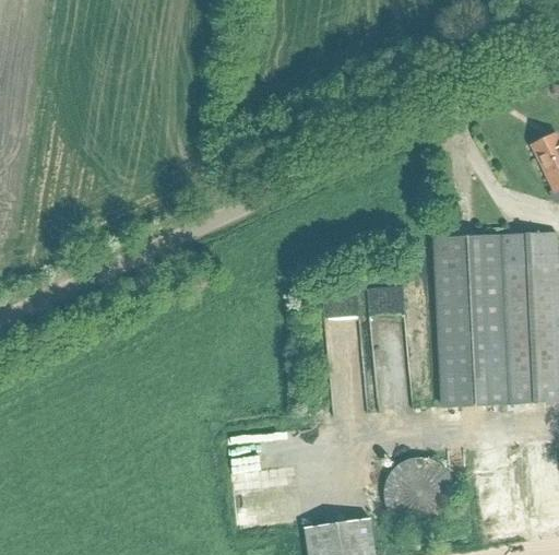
[(558,139),(555,131),(531,143),(554,190),(558,187),(558,139)]
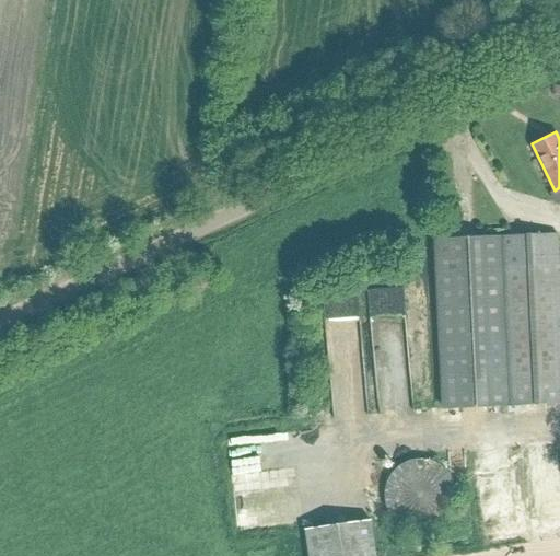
[(433,238),(442,405),(559,398),(559,315),(556,232),(433,238)]
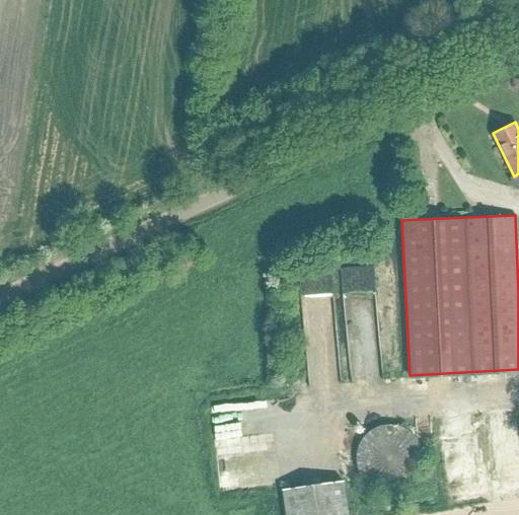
[(342,296),(368,291),(364,264),(337,268),(342,296)]
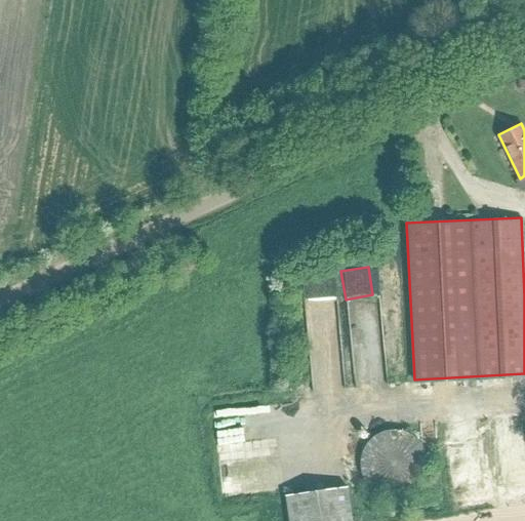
[(327,276),(306,276),(308,312),(328,311),(327,276)]
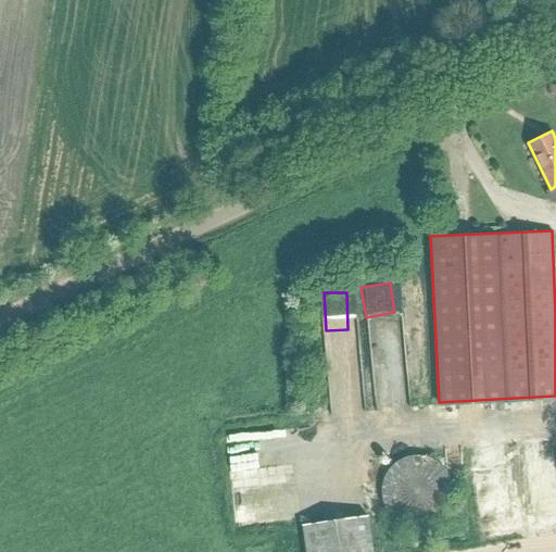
[(498,481),(496,442),(476,443),(478,483),(498,481)]
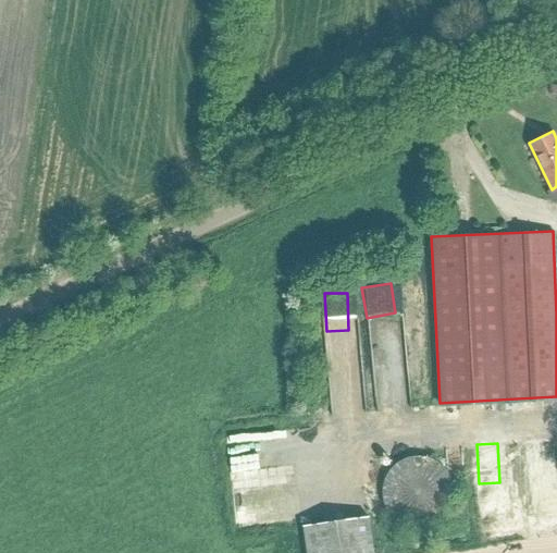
[(454,492),(454,489),(454,486),(454,482),(453,480),(452,477),(450,474),(449,470),(447,468),(446,466),(444,464),(441,462),(438,459),(436,457),(433,456),(430,455),(428,454),(424,453),(421,453),(418,453),(415,453),(411,453),(408,454),(405,455),(403,456),(399,457),(397,459),(394,462),(392,464),(390,466),(387,468),(386,470),(384,474),(383,477),(382,480),(382,482),(381,486),(381,489),(381,492),(382,495),(382,499),(383,502),(384,504),(386,507),(387,511),(390,513),(392,515),(394,517),(397,519),(399,520),(403,523),(405,524),(408,525),(411,525),(415,526),(418,526),(421,526),(424,525),(428,525),(430,524),(433,523),(436,520),(438,519),(441,517),(444,515),(446,513),(447,511),(449,507),(450,504),(452,502),(453,499),(454,495),(454,492)]
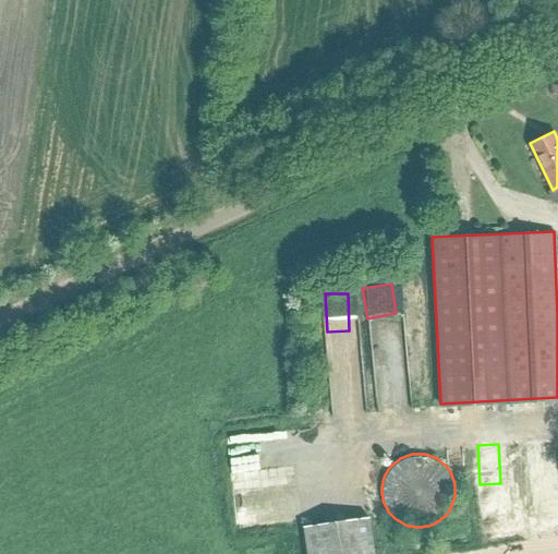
[(485,494),(487,524),(509,522),(508,493),(485,494)]
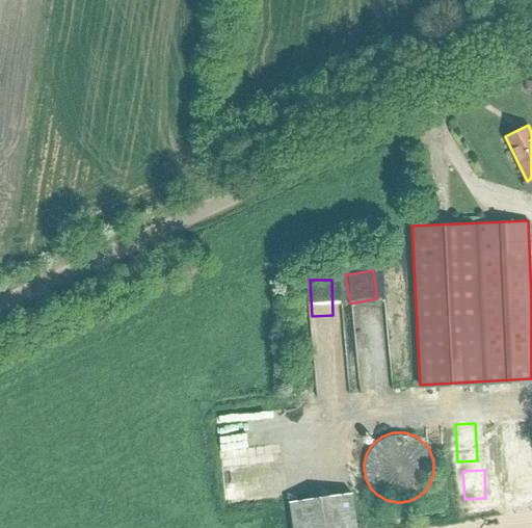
[(356,527),(351,492),(289,501),(293,527),(356,527)]
